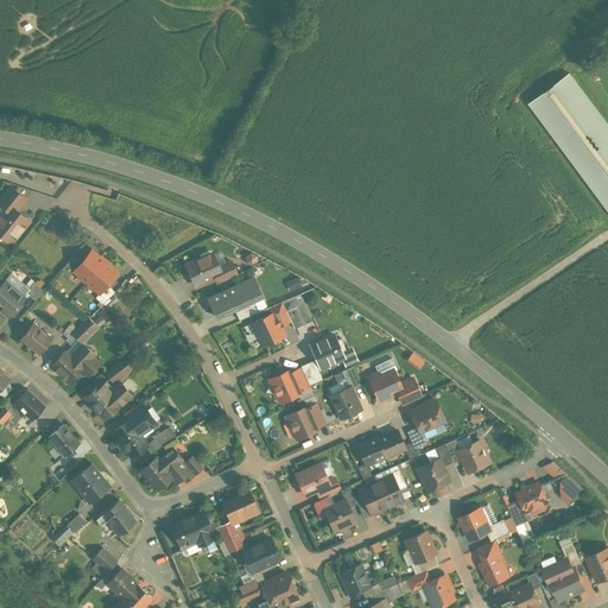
[(607,125),(570,75),(530,103),(607,208),(607,125)]
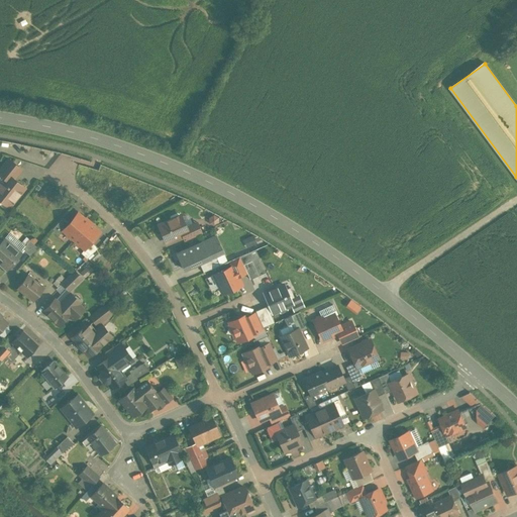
[(9,159),(0,170),(0,173),(4,178),(7,174),(14,179),(21,170),(9,159)]
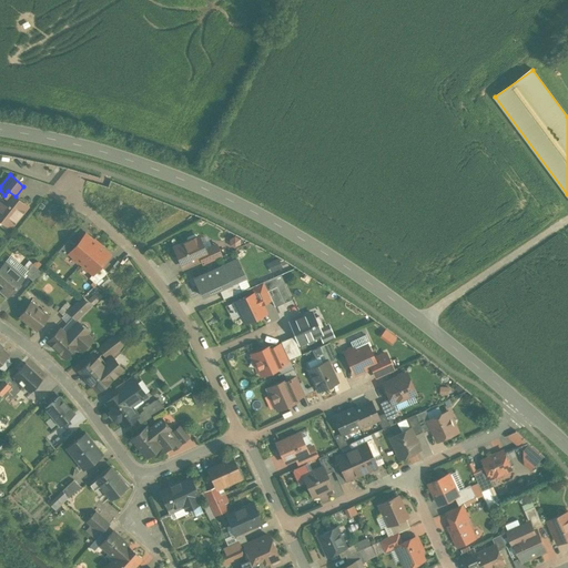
[(4,195),(0,201),(0,217),(11,226),(28,206),(16,196),(8,191),(4,195)]
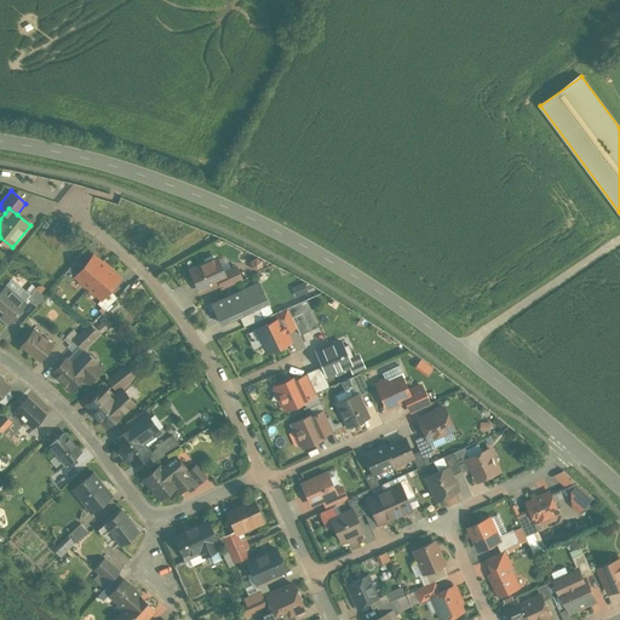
[(84,268),(76,276),(80,280),(80,282),(85,286),(87,286),(89,287),(108,265),(103,262),(99,262),(95,257),(93,256),(84,268)]
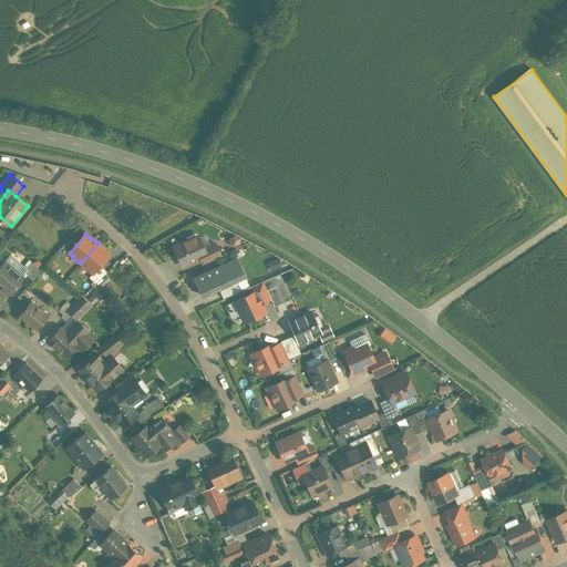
[(195,234),(187,237),(187,241),(174,247),(183,266),(200,258),(207,255),(205,251),(198,236),(195,234)]
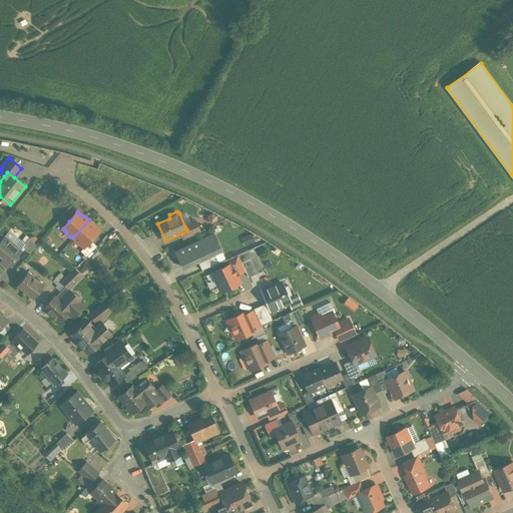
[(62,215),(56,223),(62,228),(63,228),(69,221),(62,215)]
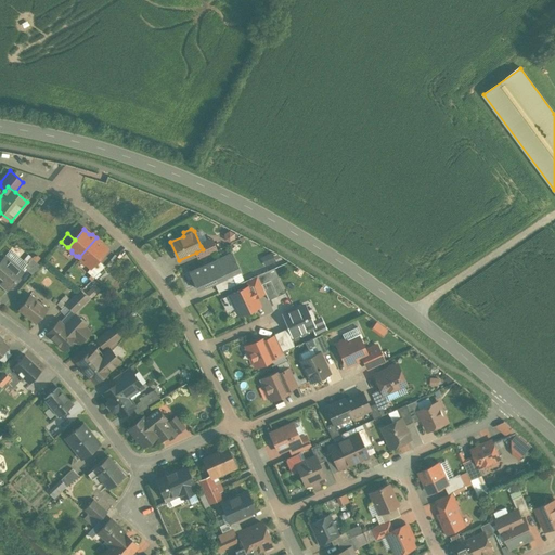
[(97,237),(79,257),(80,258),(81,260),(85,263),(88,263),(91,267),(98,259),(107,248),(106,248),(101,244),(101,241),(97,237)]
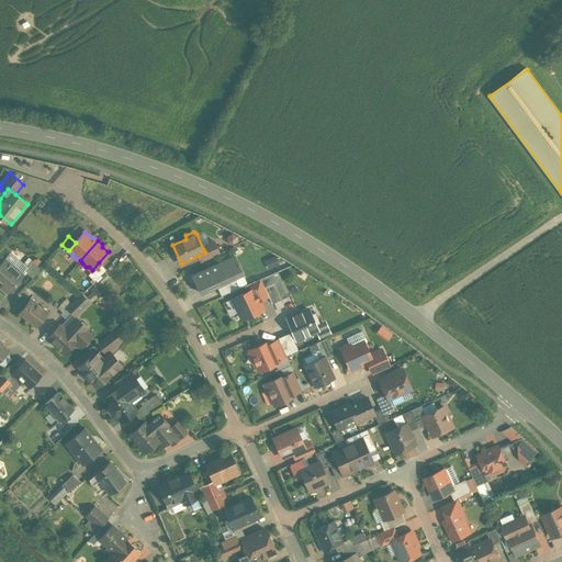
[(215,244),(203,249),(205,253),(199,256),(202,262),(220,254),(215,244)]
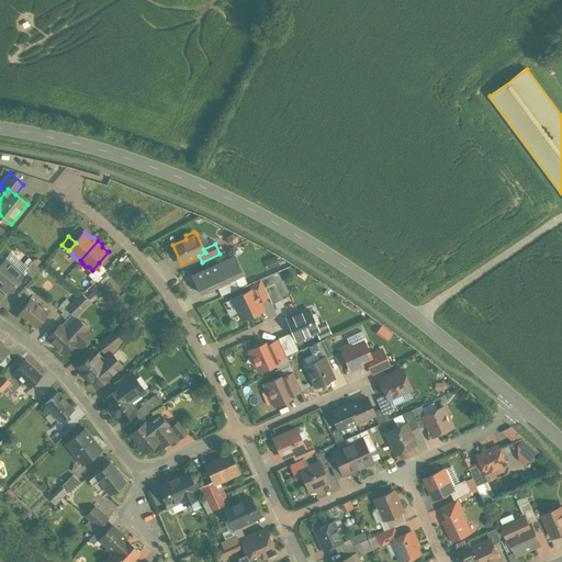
[(68,250),(62,245),(58,248),(65,255),(68,250)]
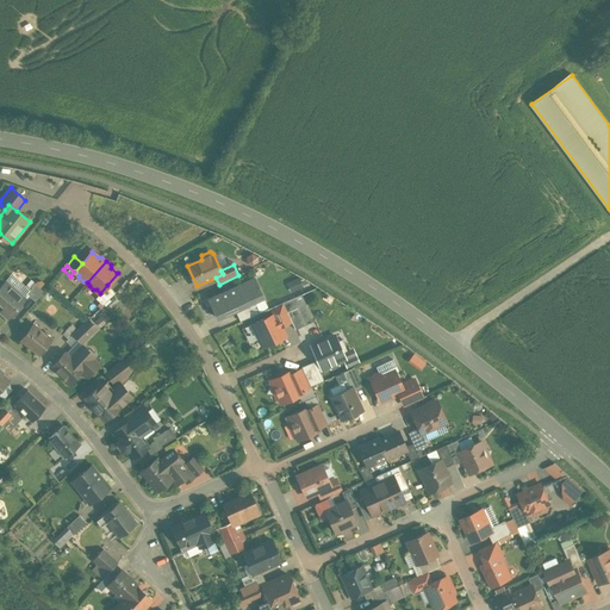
[(209,299),(218,318),(235,311),(255,302),(263,298),(255,279),(209,299)]
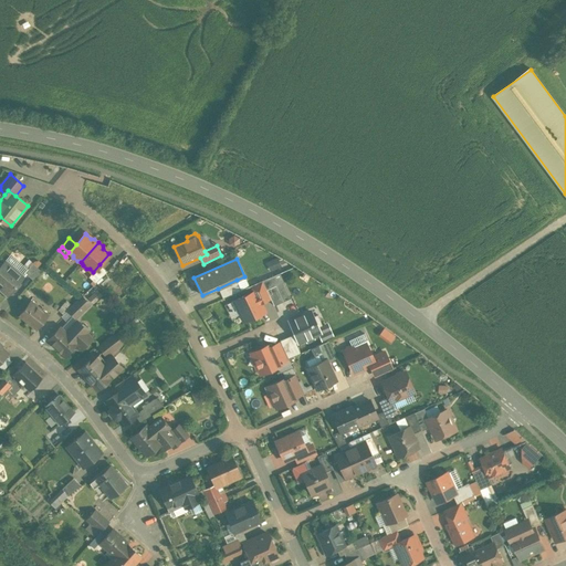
[(24,278),(4,261),(0,265),(0,280),(4,284),(1,289),(9,295),(24,278)]
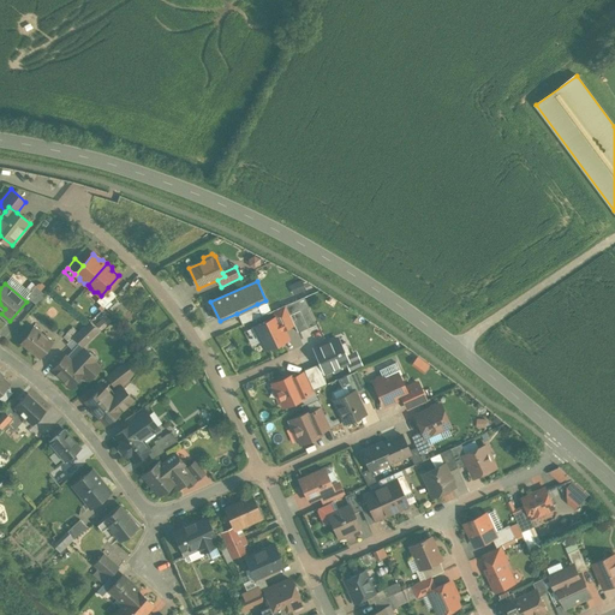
[(45,294),(36,286),(27,296),(36,304),(45,294)]
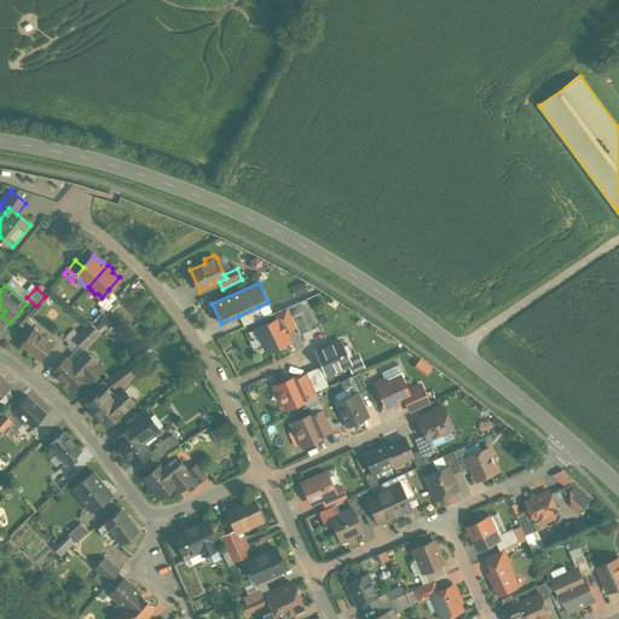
[(102,298),(102,299),(109,305),(117,296),(109,289),(102,298)]
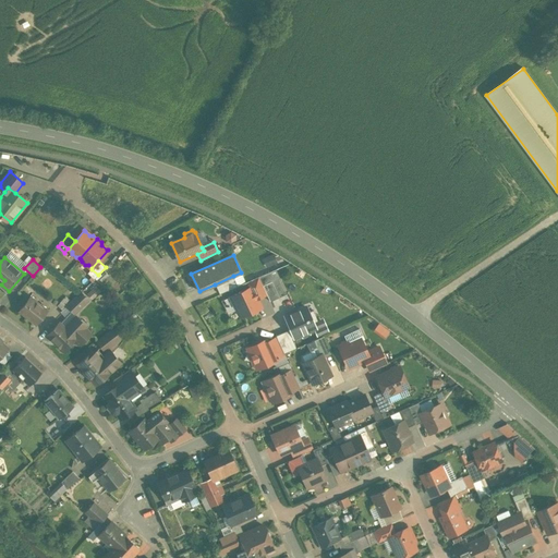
[(98,275),(92,269),(87,273),(94,279),(98,275)]
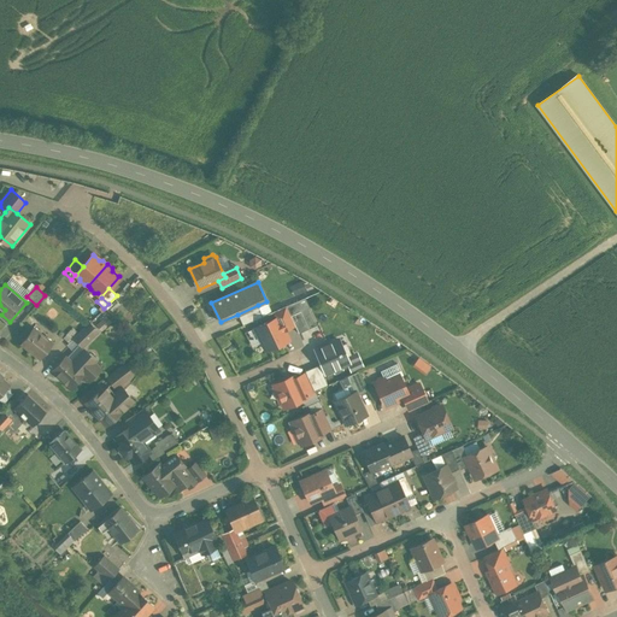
[(286,305),(295,325),(299,334),(317,325),(304,298),(286,305)]
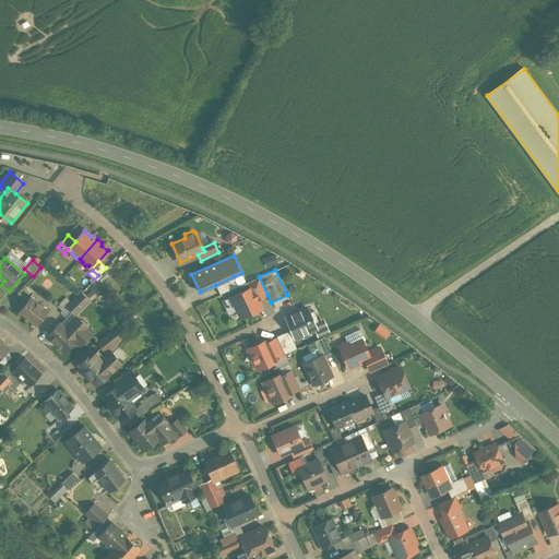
[(219,295),(238,287),(234,276),(215,285),(219,295)]
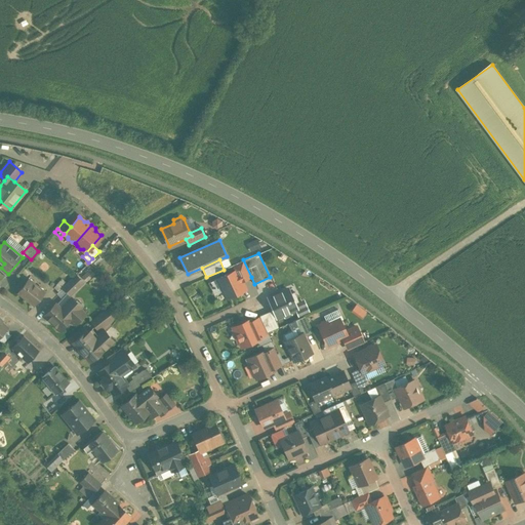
[(243,259),(234,265),(236,271),(237,270),(242,281),(251,277),(243,259)]
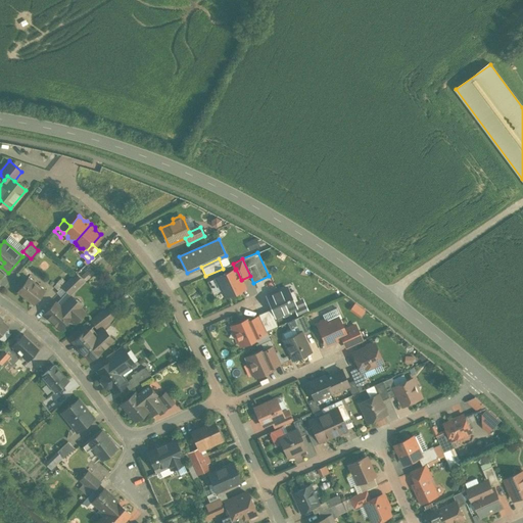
[(235,270),(217,278),(226,297),(244,288),(241,280),(236,269),(235,270)]
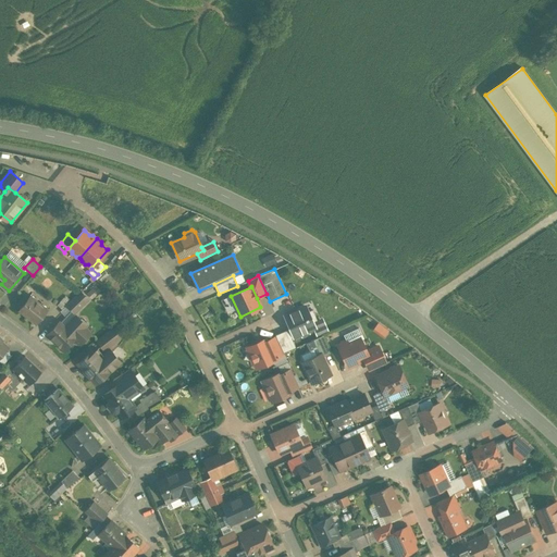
[(86,300),(78,294),(74,299),(81,306),(86,300)]
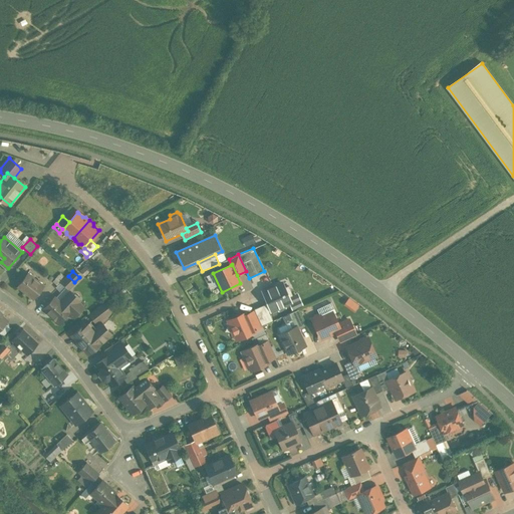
[(28,273),(17,285),(34,298),(44,286),(28,273)]
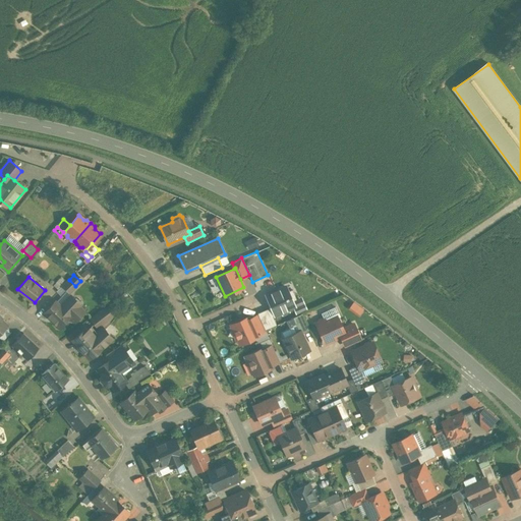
[(69,280),(59,290),(66,296),(75,286),(69,280)]
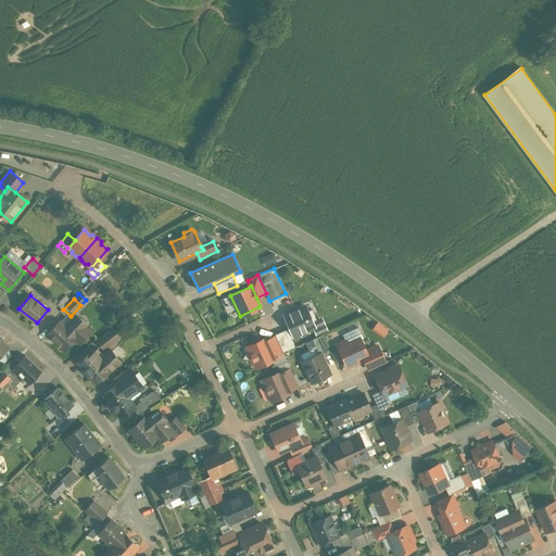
[(305,306),(294,311),(295,313),(286,317),(289,326),(294,337),(301,333),(301,335),(303,336),(307,333),(308,331),(307,330),(315,327),(312,321),(317,319),(312,310),(307,312),(305,306)]
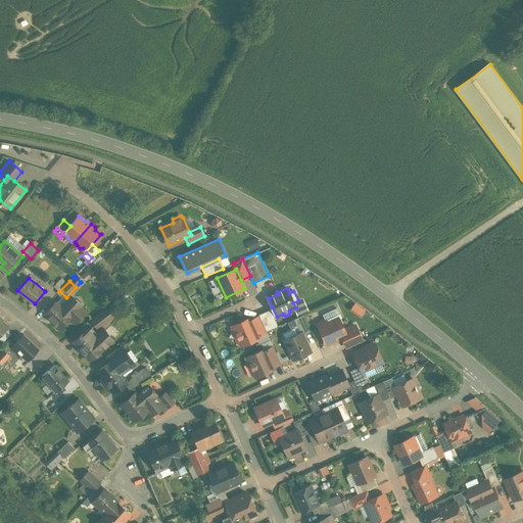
[(65,311),(56,301),(45,314),(60,327),(70,317),(72,316),(65,311)]
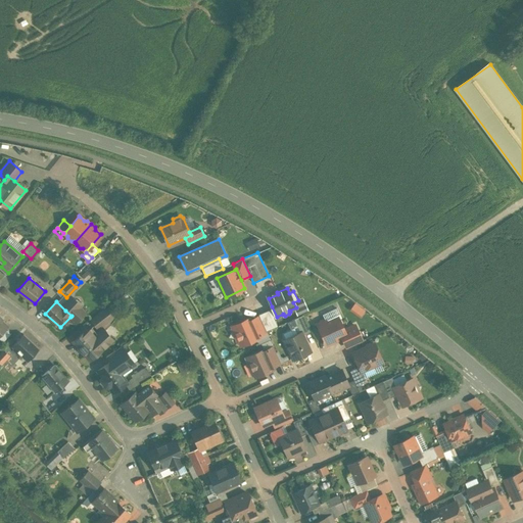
[(85,313),(74,301),(65,311),(72,316),(70,317),(76,322),(85,313)]
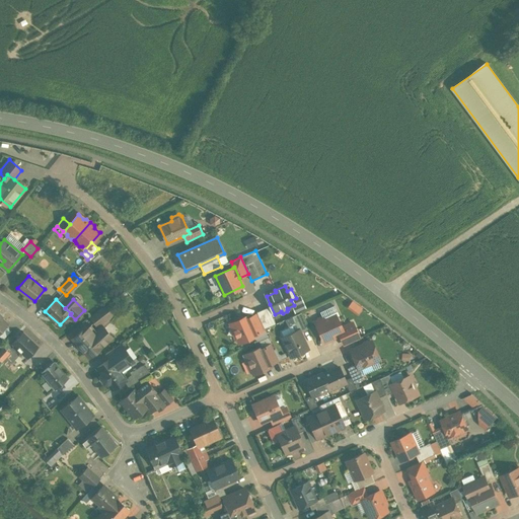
[(115,313),(107,304),(102,308),(109,316),(115,313)]
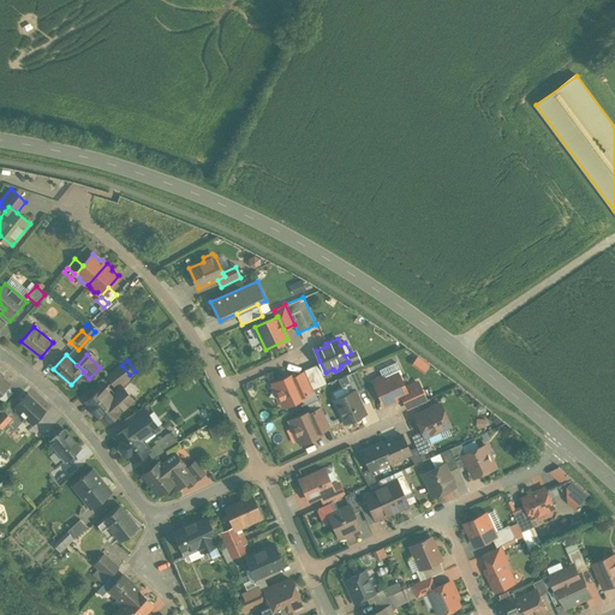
[(320,360),(312,363),(317,375),(326,372),(320,360)]
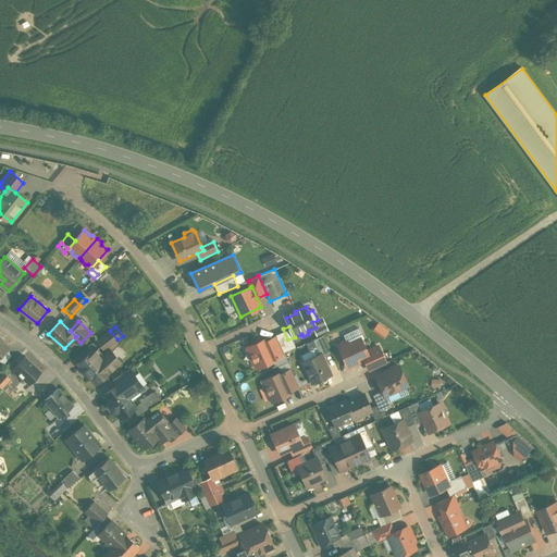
[(359,327),(344,335),(346,339),(349,341),(359,336),(360,339),(363,338),(359,327)]
